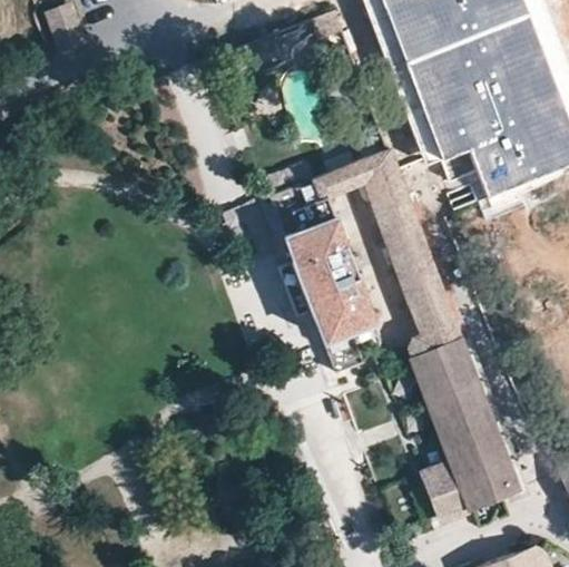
[(391,0),(459,169),(479,162),(492,196),(568,165),(568,71),(540,0),(391,0)]
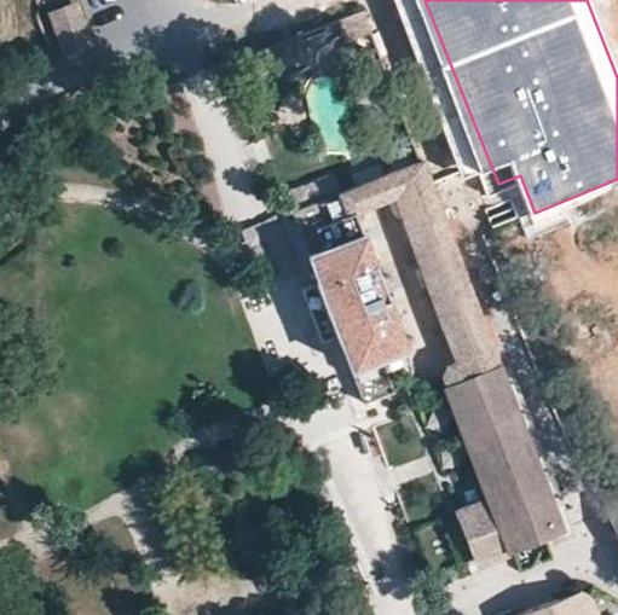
[(68,56),(90,46),(73,6),(51,15),(68,56)]
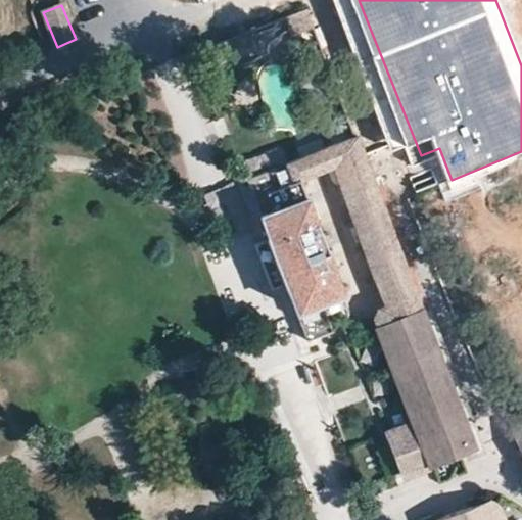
[(202,51),(211,77),(261,57),(249,33),(202,51)]
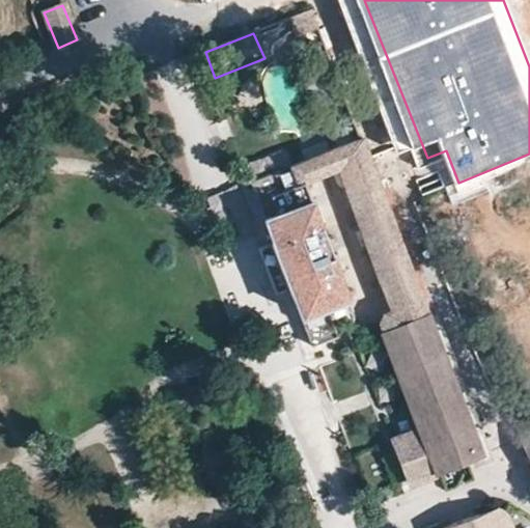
[(483,456),(463,405),(433,321),(398,232),(364,138),(360,139),(296,166),(250,183),(273,244),(289,290),(300,321),(310,349),(337,339),(331,323),(353,315),(335,270),(305,185),(331,174),(345,213),(353,210),(381,284),(392,313),(384,316),(381,325),(384,332),(380,335),(409,411),(383,420),(409,485),(465,465),(481,459),(483,456)]
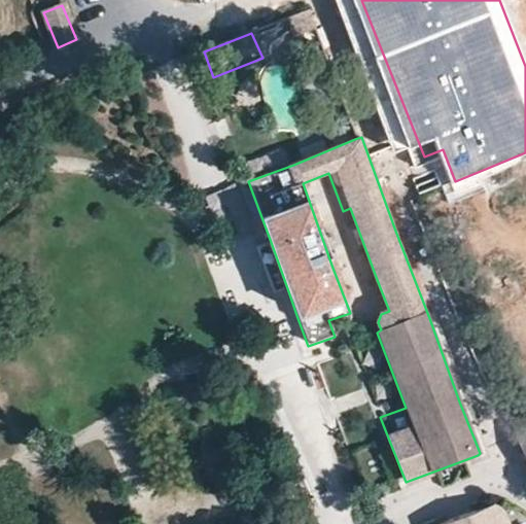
[(271,242),(256,248),(274,293),(287,288),(271,242)]
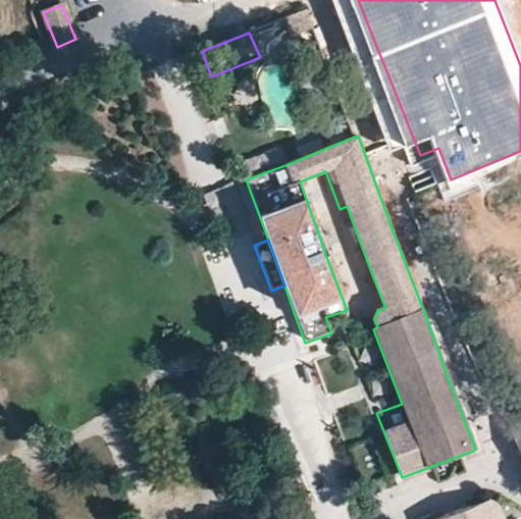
[(520,427),(512,431),(520,452),(520,427)]
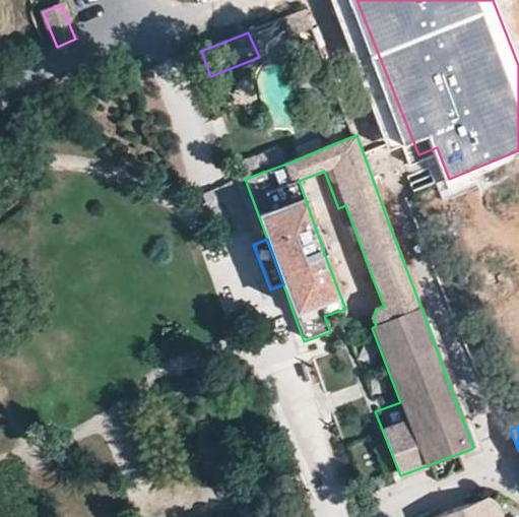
[(474,453),(471,449),(455,455),(457,461),(464,464),(468,463),(471,461),(473,458),(474,453)]
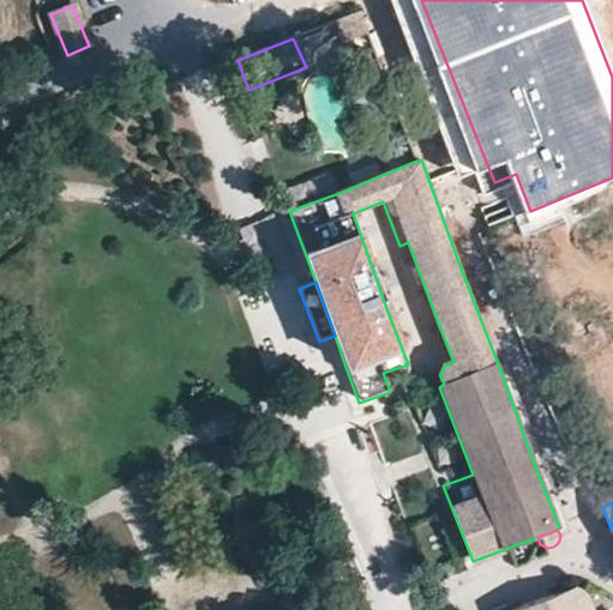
[(588,609),(583,597),(576,591),(568,590),(515,609),(588,609)]
